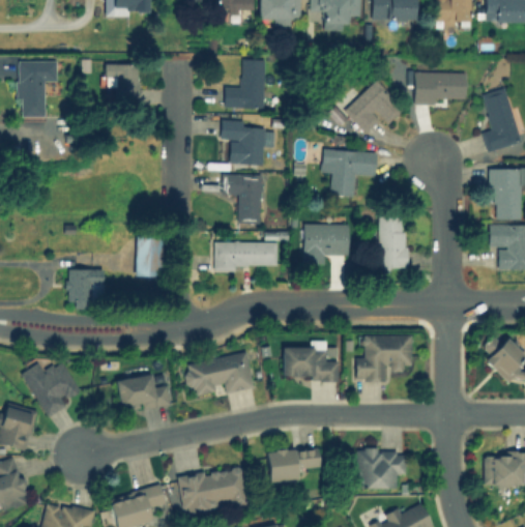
[(150,0),(106,0),(106,17),(150,16),(150,0)]
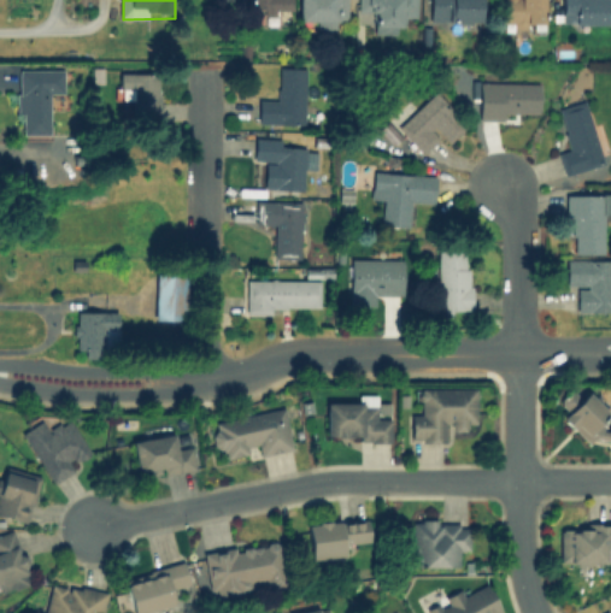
[(254,0),(254,13),(294,13),(294,0),(254,0)]
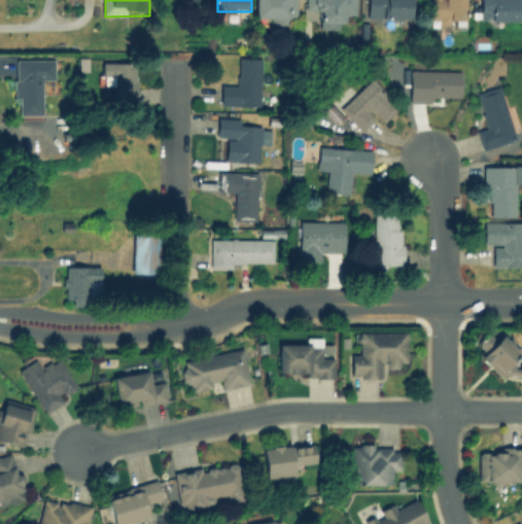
[(300,0),(259,0),(259,25),(290,25),(290,19),(300,19),(300,0)]
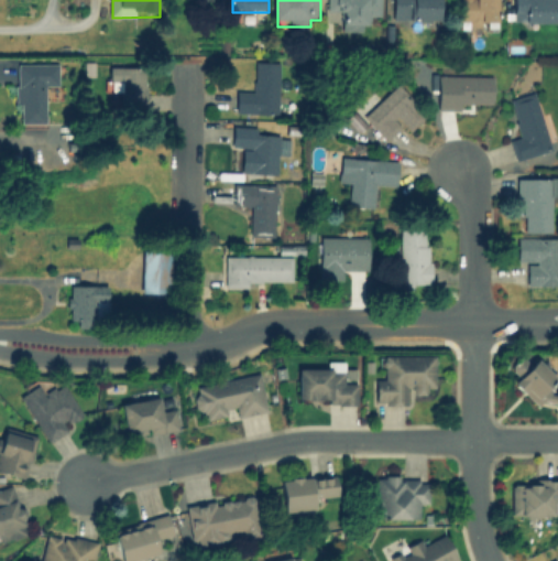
[(371,27),(371,20),(383,20),(383,0),(331,0),(331,13),(345,13),(345,27),(371,27)]
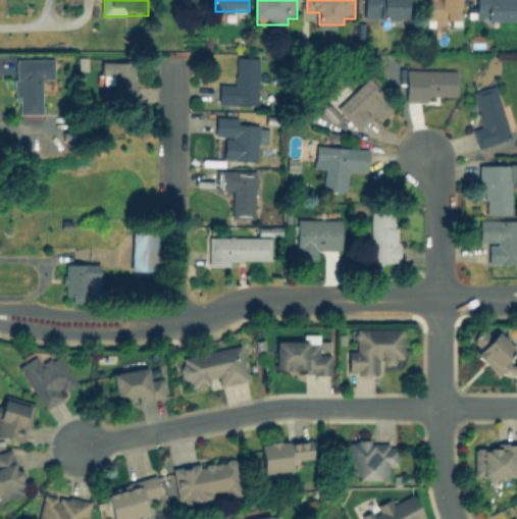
[(409,19),(409,0),(367,0),(367,20),(409,19)]
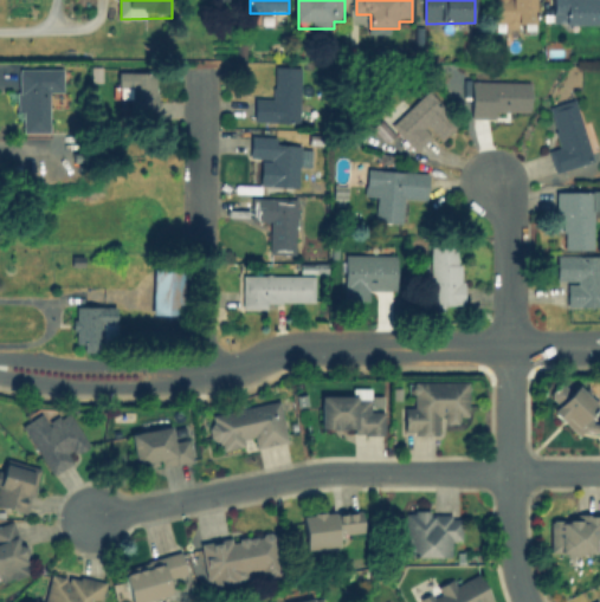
[(537,28),(537,0),(498,0),(498,28),(537,28)]
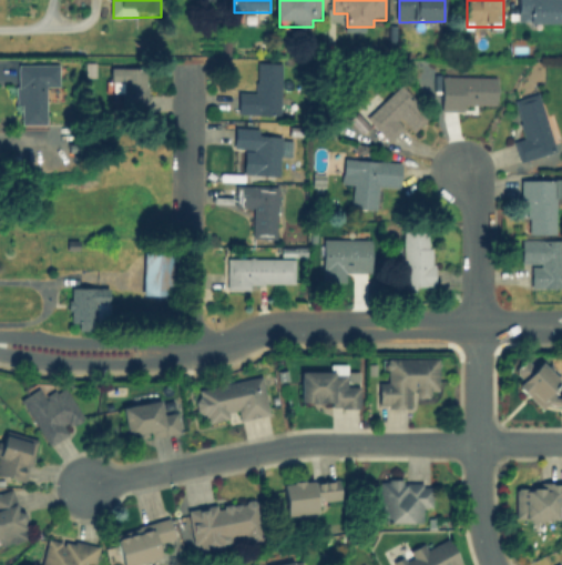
[(561,0),(520,0),(520,24),(561,24),(561,0)]
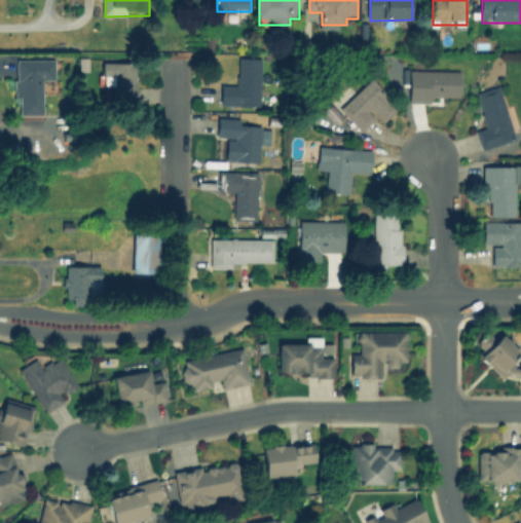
[(223,108),(262,109),(264,60),(242,60),(240,87),(224,86),(223,108)]
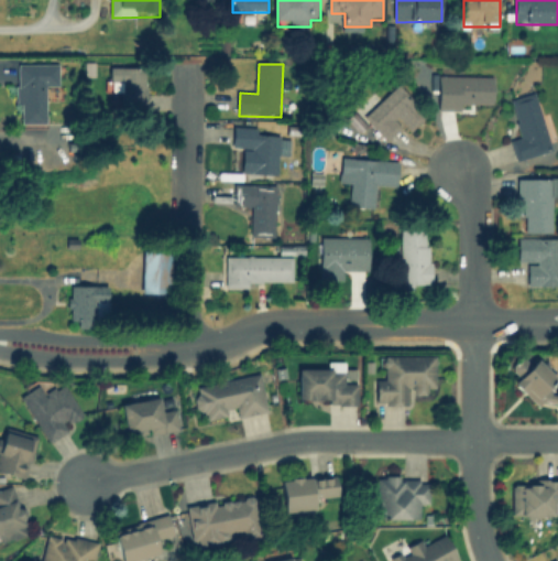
[(20,65),(20,126),(48,126),(48,87),(62,87),(62,65),(20,65)]
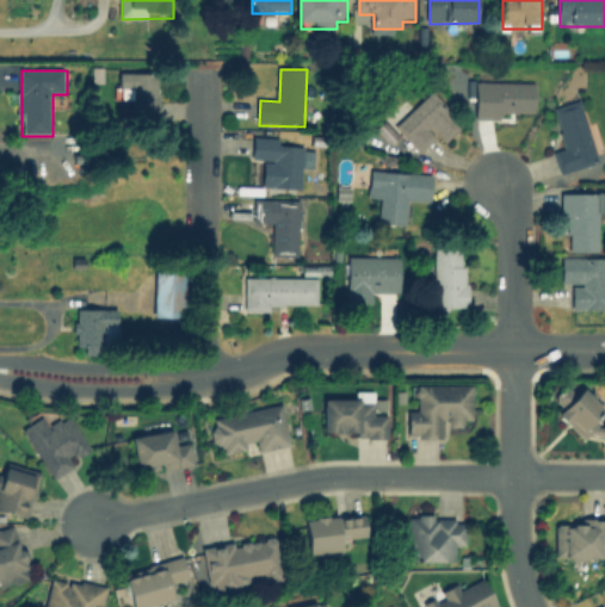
[(160,75),(123,75),(123,93),(134,93),(134,113),(160,113),(160,75)]
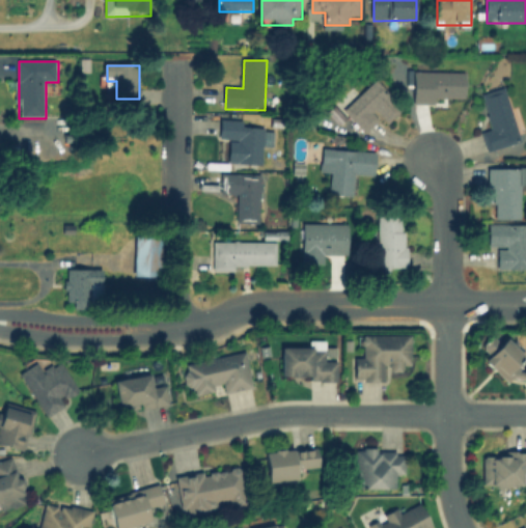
[(466,74),(413,73),(412,104),(466,105),(466,74)]
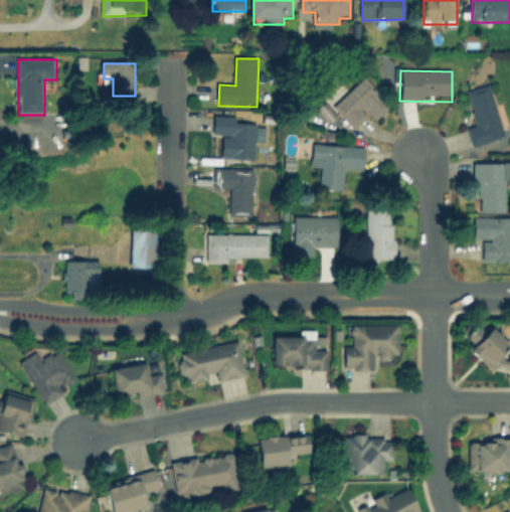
[(335,109),(355,129),(370,114),(377,121),(393,105),(366,78),(335,109)]
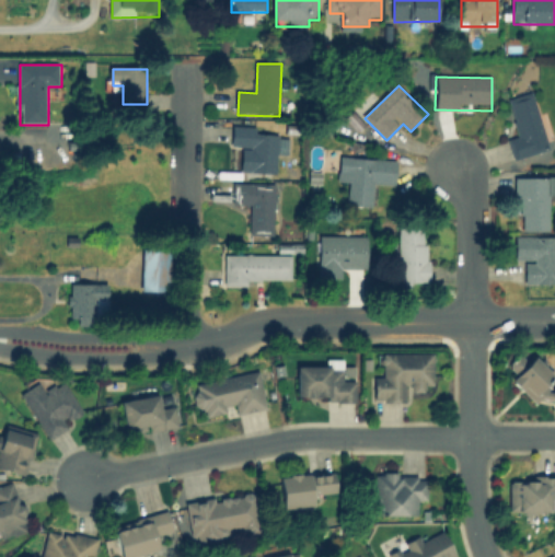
[(511,100),(520,138),(510,140),(516,160),(552,152),(545,127),(551,126),(548,116),(541,117),(535,94),(511,100)]
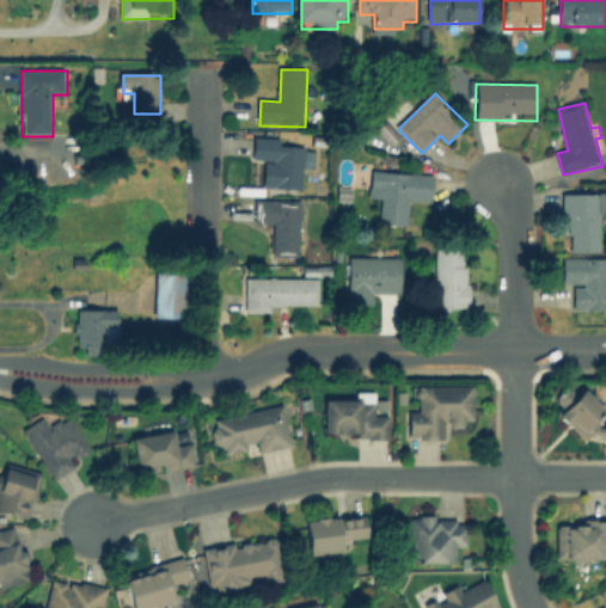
[(268,164),(267,190),(304,192),(305,169),(317,169),(317,154),(306,154),(306,142),(256,141),(255,163),(268,164)]
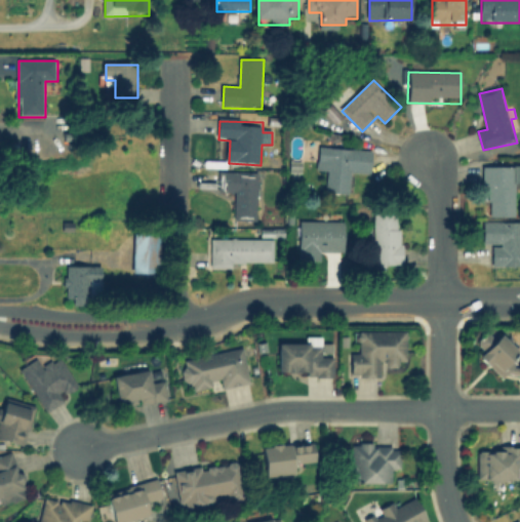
[(352,195),(353,174),(372,175),(373,152),(321,149),(320,171),(329,171),(328,194),(352,195)]
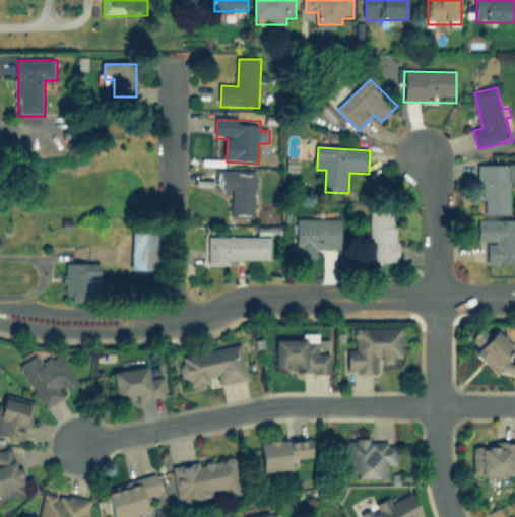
[(514,165),(483,166),(484,215),(512,215),(512,185),(514,185),(514,165)]
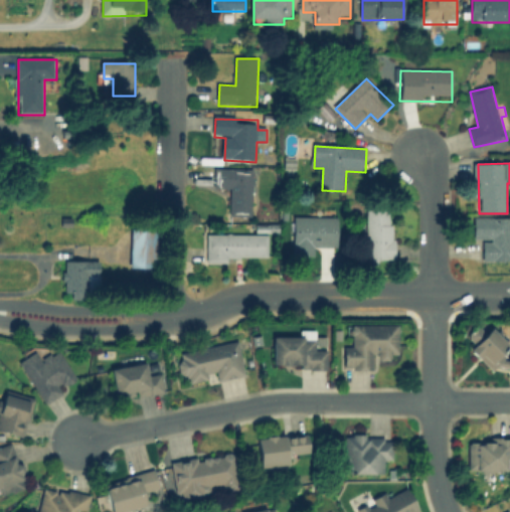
[(217,190),(231,190),(231,218),(253,218),(253,170),(217,170),(217,190)]
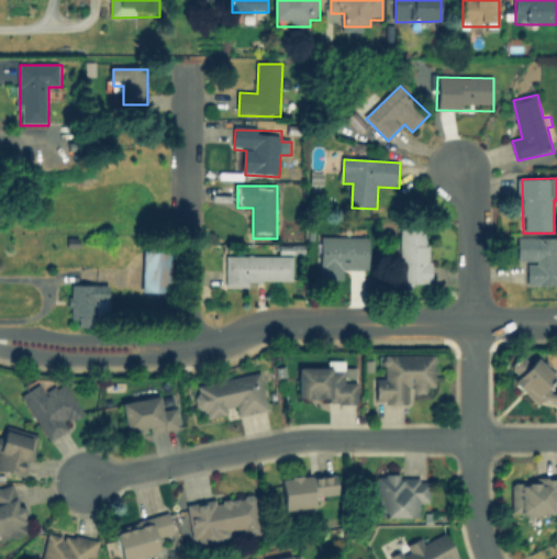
[(403,231),(403,288),(432,288),(432,231),(403,231)]
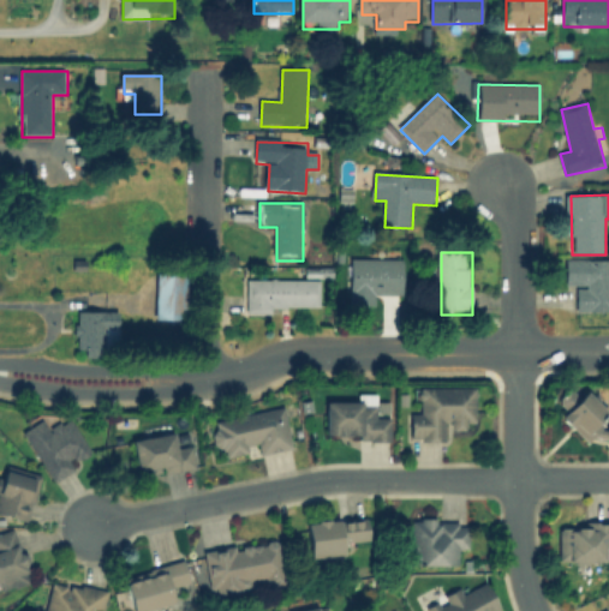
[(354,304),(405,304),(405,261),(354,261),(354,304)]
